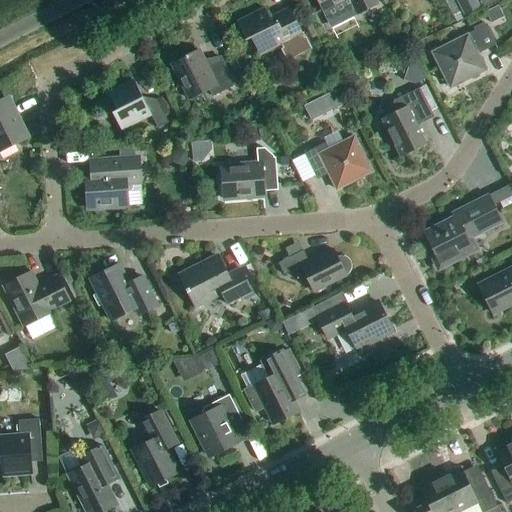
[(377,5),(374,0),(317,0),(322,9),(329,24),(355,12),(357,15),(377,5)]
